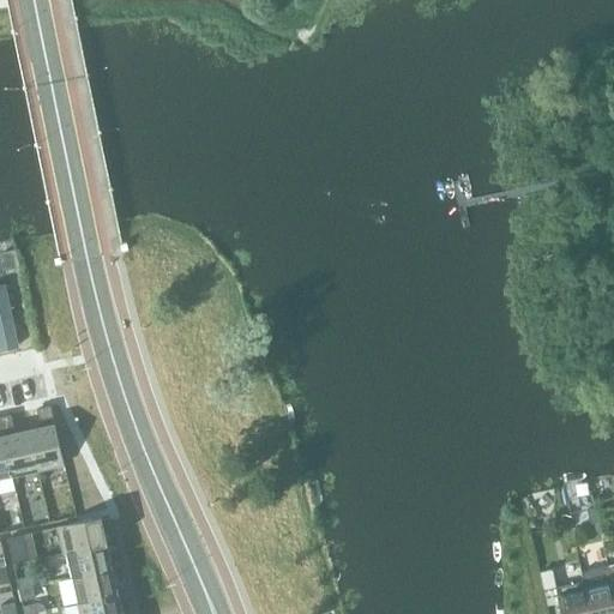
[(1,253),(6,270),(18,268),(14,250),(1,253)]
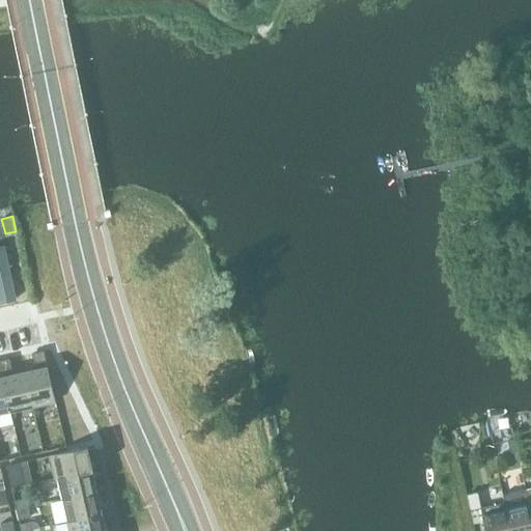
[(10,268),(0,269),(0,295),(3,308),(19,305),(10,268)]
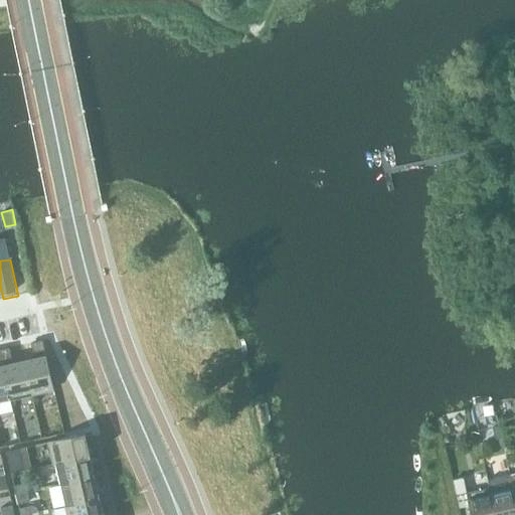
[(35,358),(23,361),(31,394),(53,389),(42,340),(31,343),(35,358)]
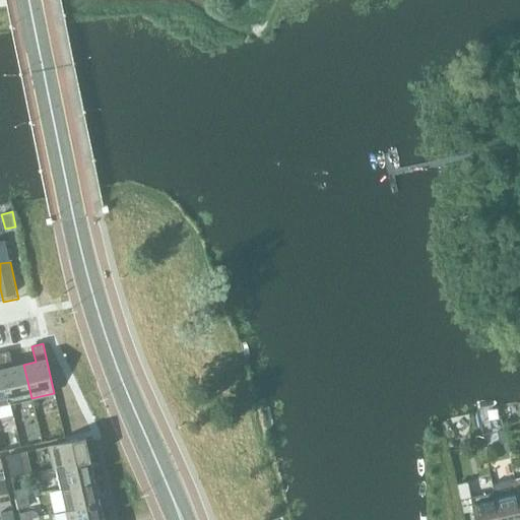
[(9,351),(0,352),(0,359),(10,403),(31,398),(23,365),(12,367),(9,351)]
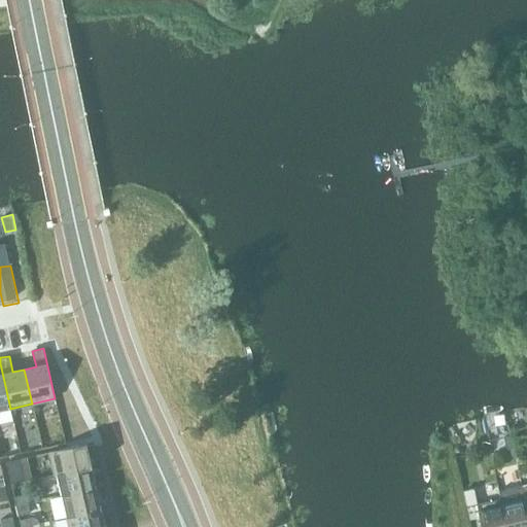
[(0,411),(10,409),(0,363),(0,411)]
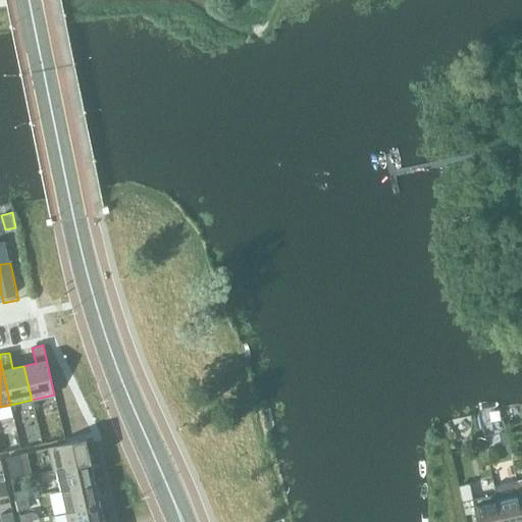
[(54,471),(56,470),(56,469),(91,462),(86,439),(49,448),(54,471)]
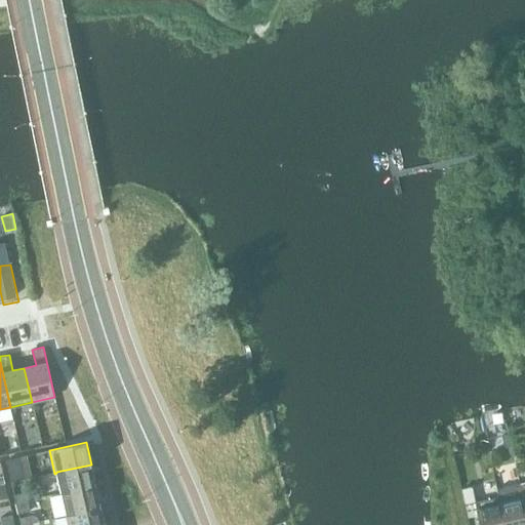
[(21,467),(18,457),(6,460),(8,470),(21,467)]
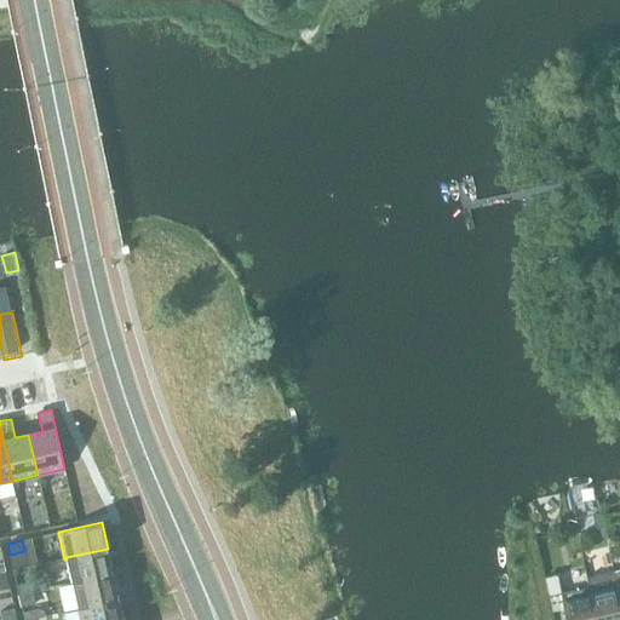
[(67,557),(67,558),(73,584),(114,574),(108,549),(67,557)]
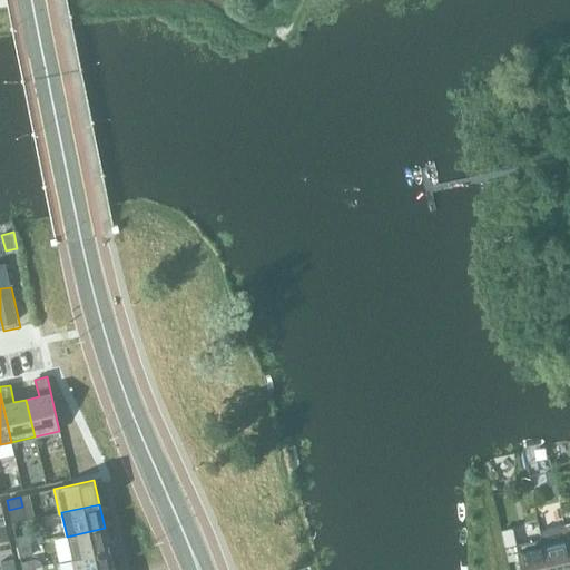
[(67,537),(72,560),(110,551),(105,528),(67,537)]
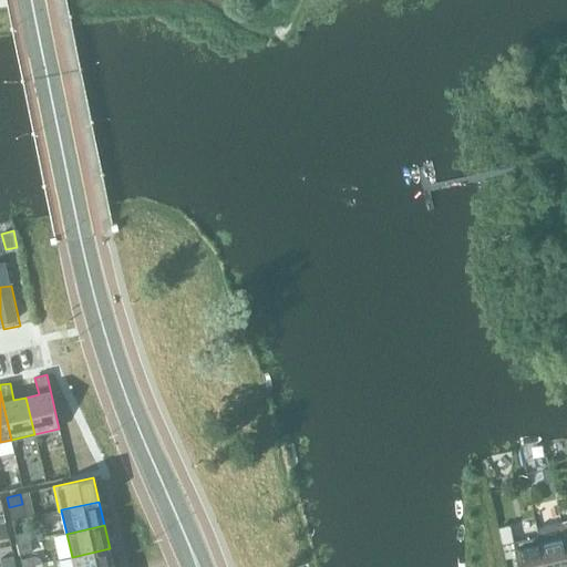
[(544,566),(537,537),(514,542),(511,526),(498,528),(503,545),(513,543),(517,566),(544,566)]
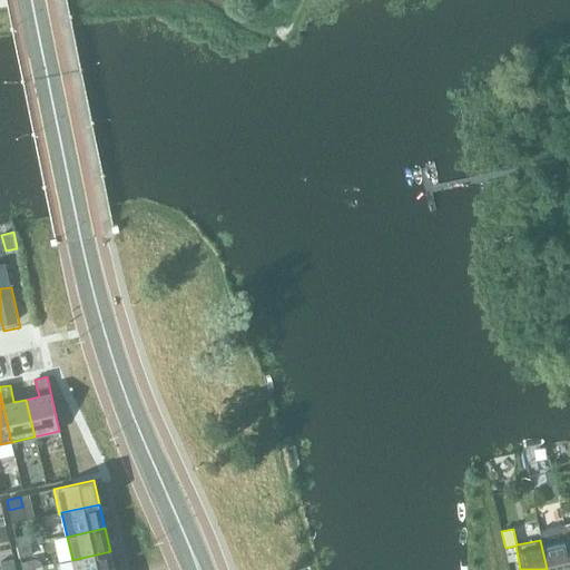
[(16,538),(18,548),(30,544),(28,534),(16,538)]
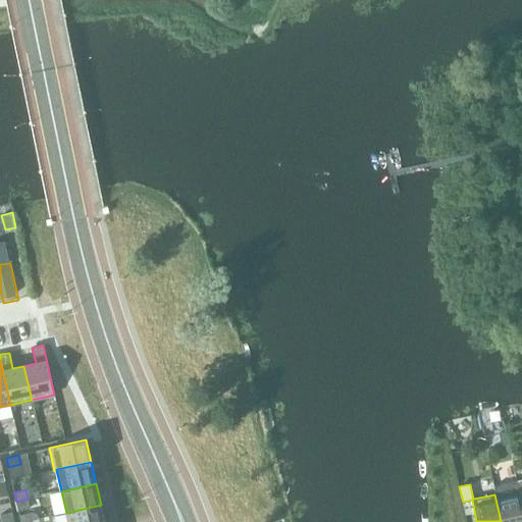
[(521,521),(521,509),(518,489),(494,494),(501,521),(521,521)]
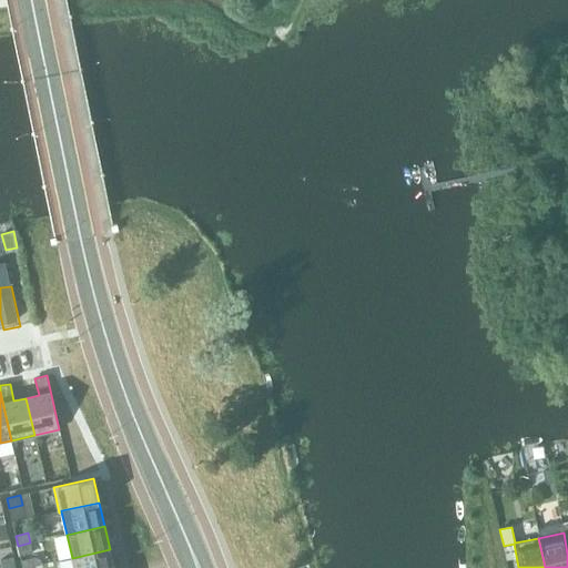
[(30,543),(18,546),(20,555),(32,553),(30,543)]
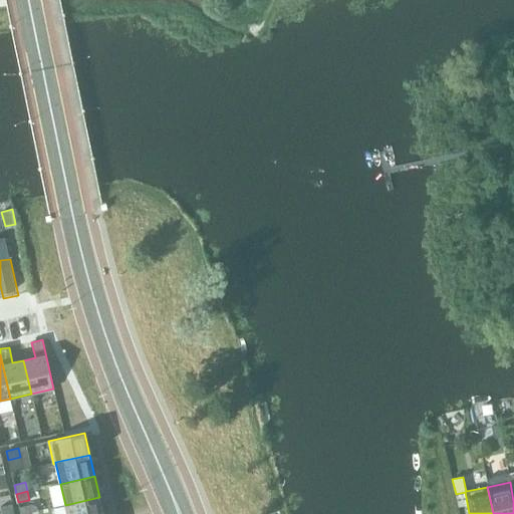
[(65,505),(66,513),(102,513),(99,497),(65,505)]
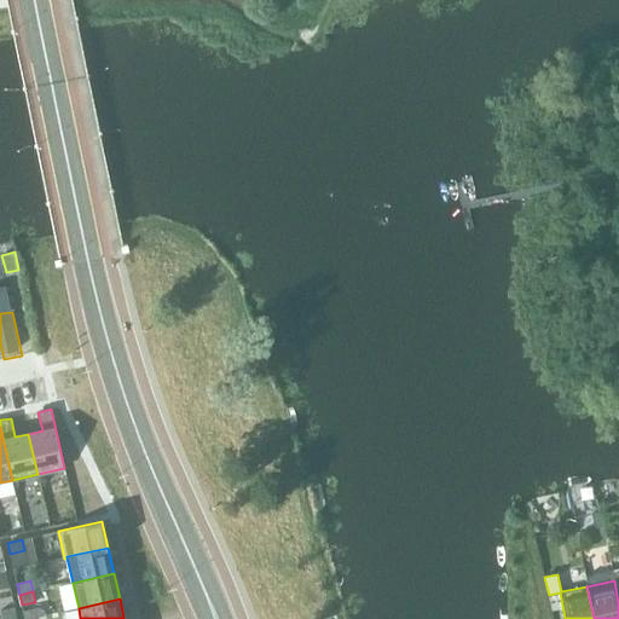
[(23,611),(24,618),(28,618),(46,615),(45,609),(40,607),(23,611)]
